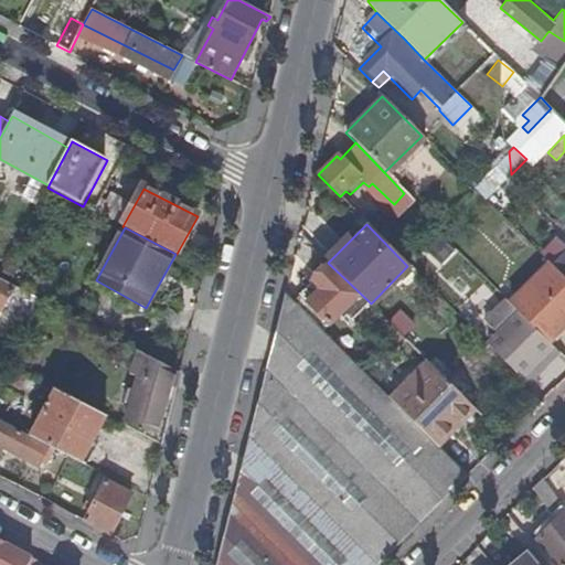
[(564,274),(550,259),(523,286),(526,317),(552,341),(564,327),(564,274)]
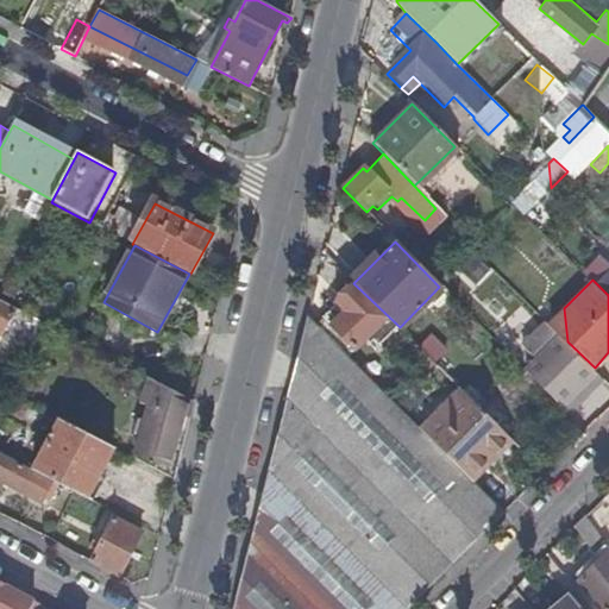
[(378,344),(397,325),(353,283),(334,301),(334,306),(322,316),(325,320),(316,327),(345,356),(352,347),(356,347),(369,334),(378,344)]
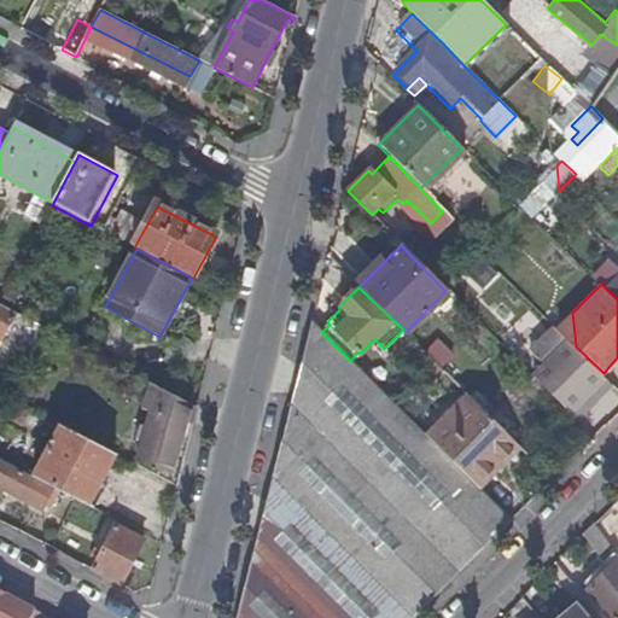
[(0,368),(22,382),(50,332),(0,305),(0,368)]
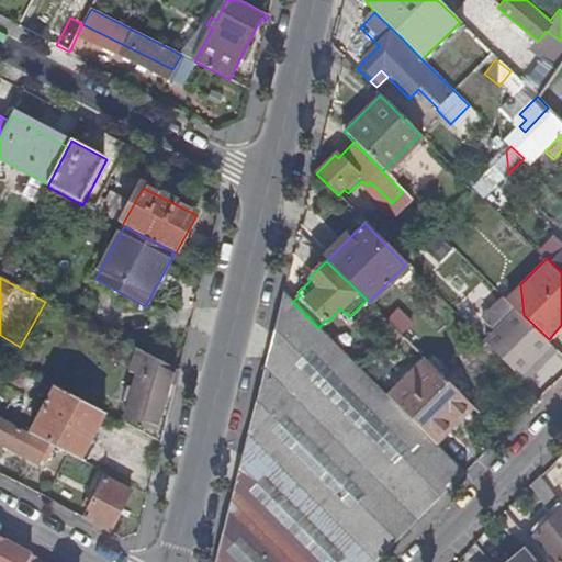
[(516,311),(521,316),(518,294),(515,291),(505,300),(516,311)]
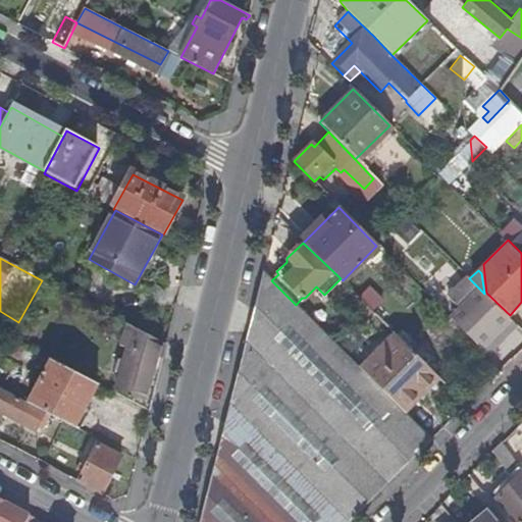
[(349,521),(431,439),(401,410),(359,368),(338,348),(327,335),(296,305),(271,280),(262,271),(248,327),(225,418),(199,521),(349,521)]
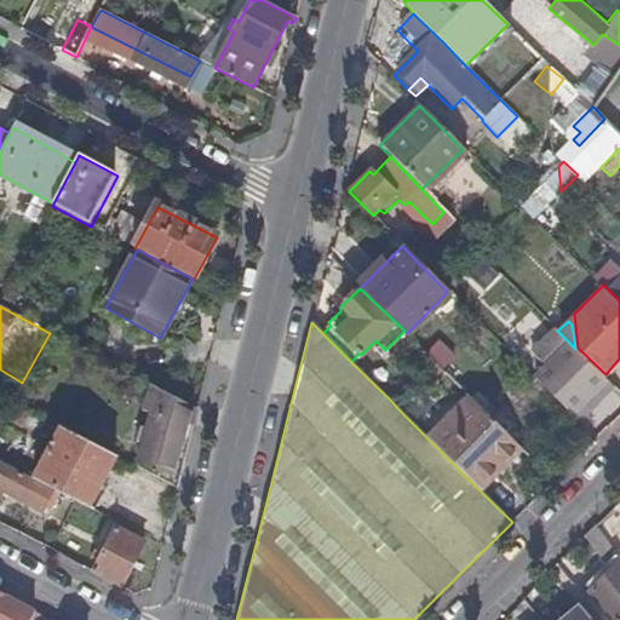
[(442,369),(455,357),(440,339),(426,350),(442,369)]
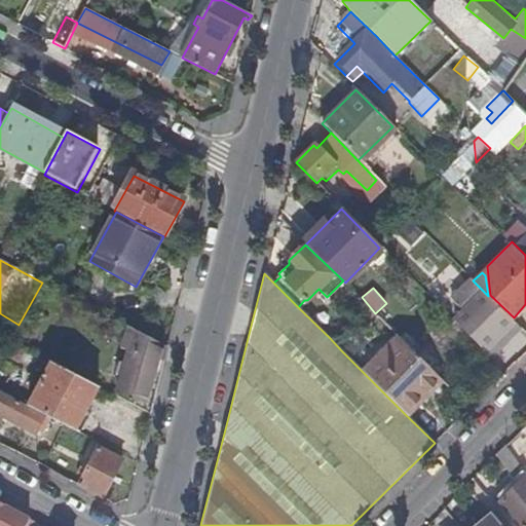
[(492,340),(488,296),(483,291),(463,311),(492,340)]
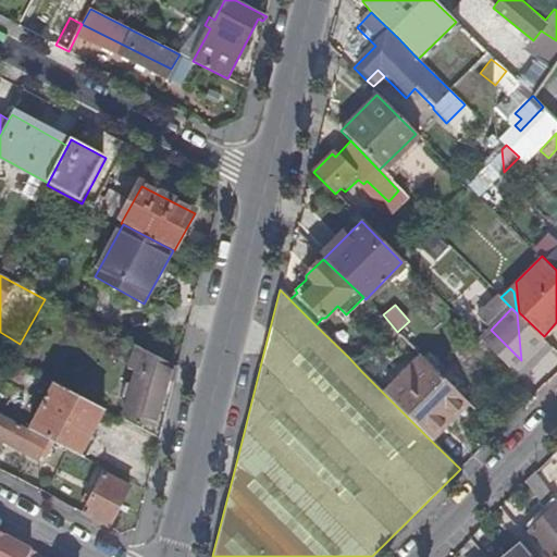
[(544,336),(519,312),(524,360),(546,338),(544,336)]
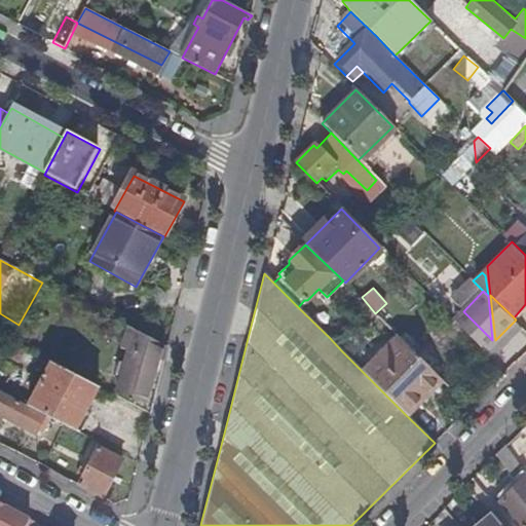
[(454,321),(485,351),(493,344),(492,340),(463,311),(454,321)]
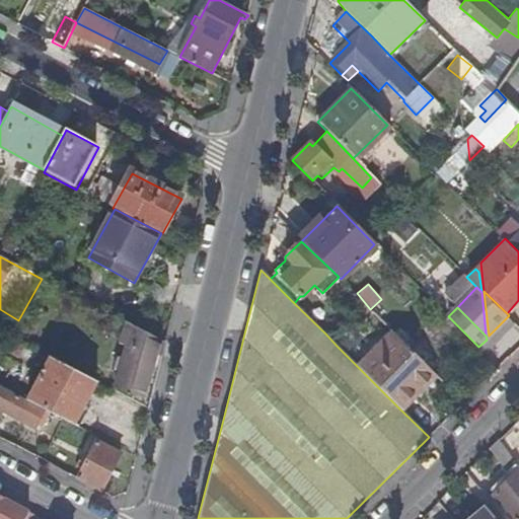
[(159,341),(129,324),(123,347),(126,349),(123,361),(118,360),(117,372),(119,373),(115,392),(144,398),(159,341)]
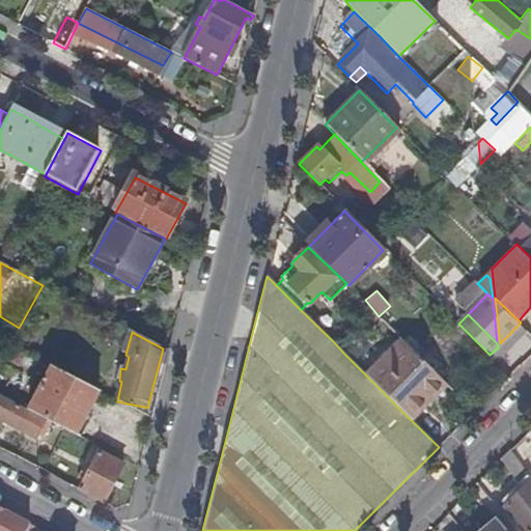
[(333,341),(344,354),(353,345),(341,333),(333,341)]
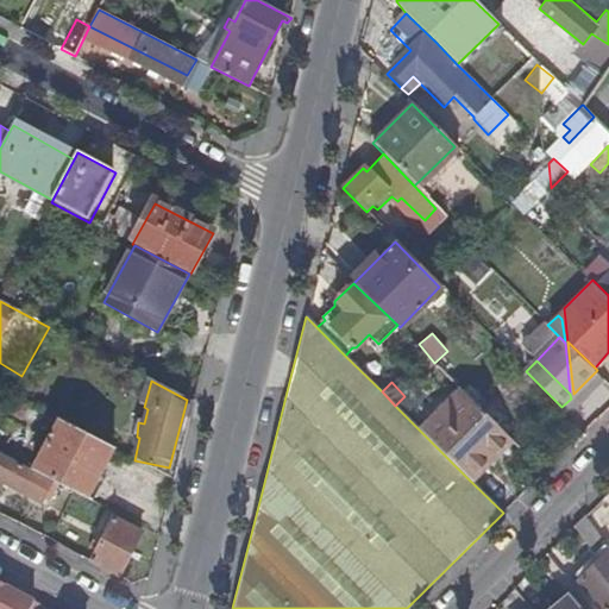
[(468,478),(509,437),(462,388),(419,429),(468,478)]
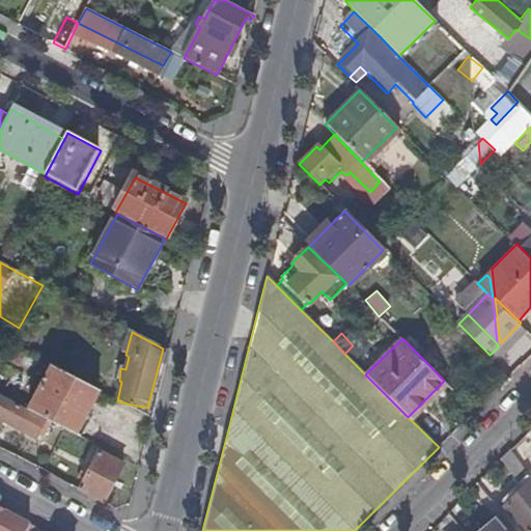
[(45,419),(77,437),(100,392),(56,368),(33,413),(45,419)]
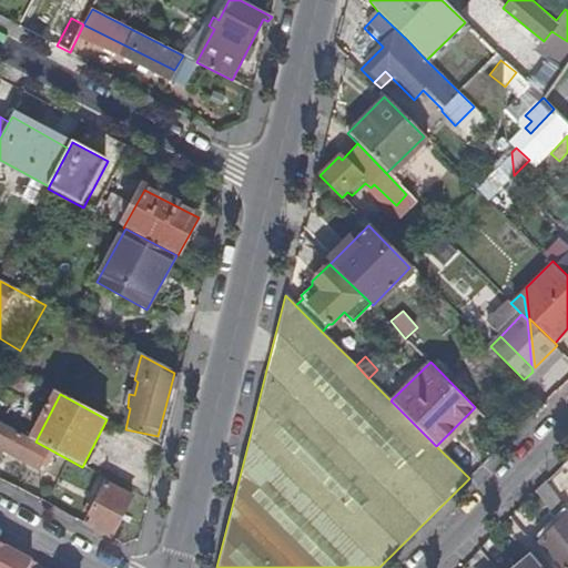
[(0,423),(0,455),(2,450),(38,468),(48,448),(36,442),(0,423)]
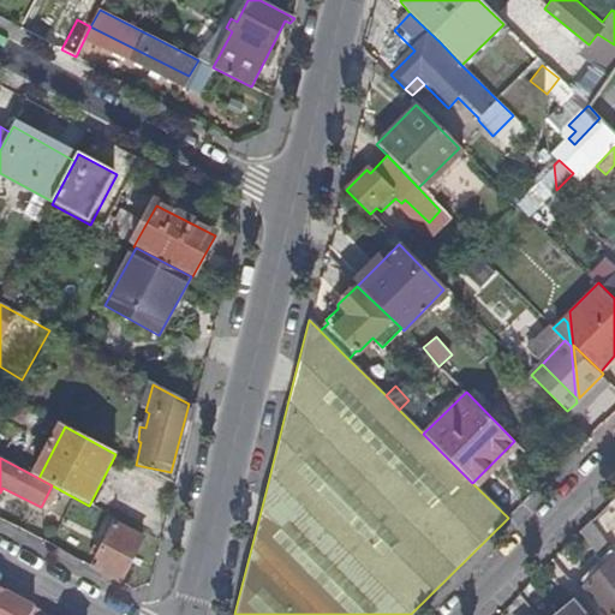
[(607,543),(590,521),(578,533),(595,555),(607,543)]
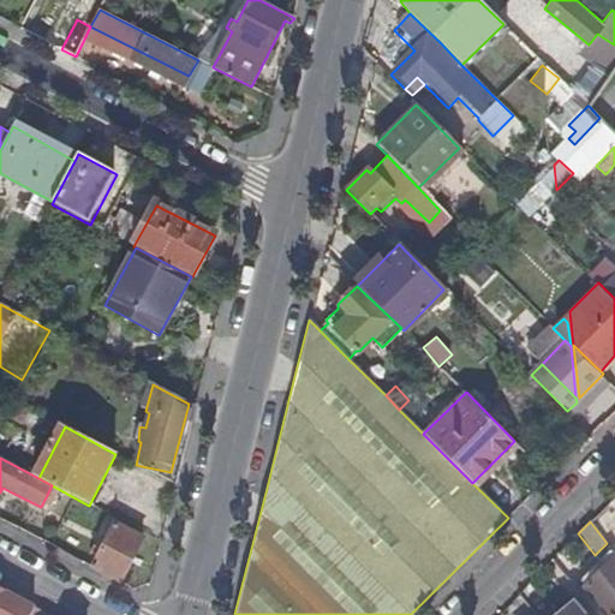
[(113,525),(89,569),(119,584),(142,541),(113,525)]
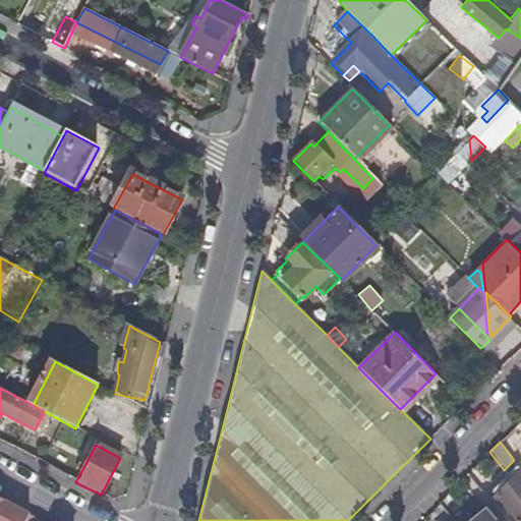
[(520,520),(520,470),(496,498),(515,520),(520,520)]
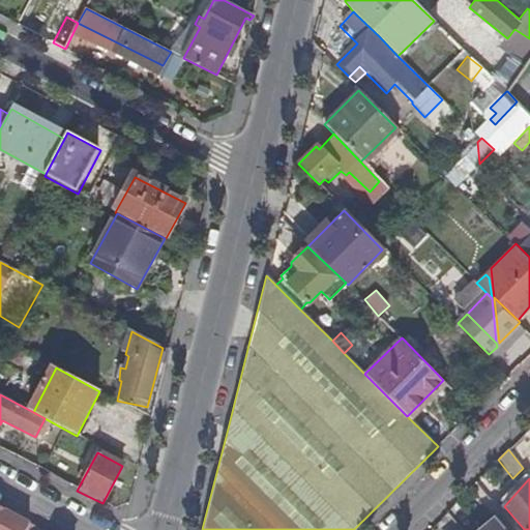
[(0,507),(0,529),(26,529),(30,524),(0,507)]
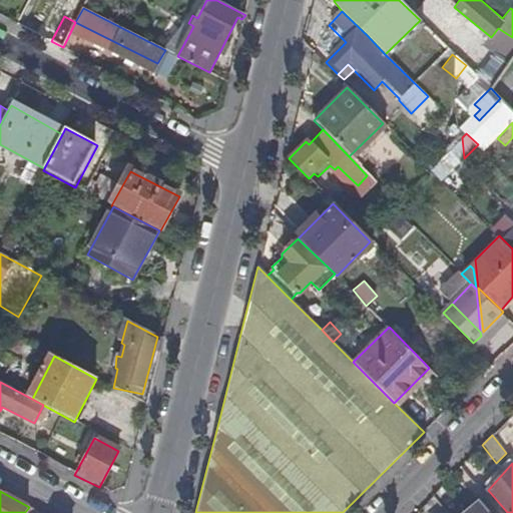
[(488,512),(478,501),(463,512),(488,512)]
